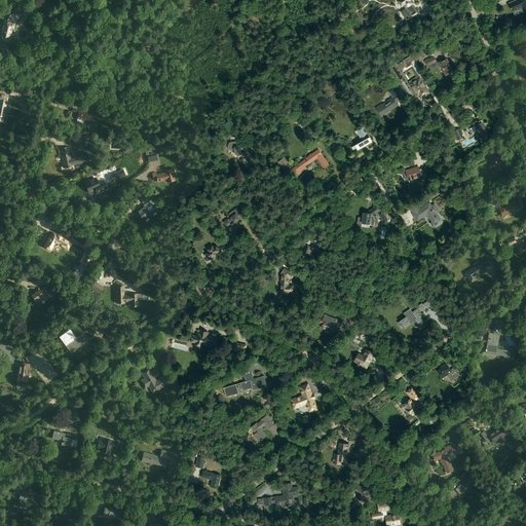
[(399,0),(399,1),(402,5),(403,4),(406,8),(401,12),(407,20),(408,20),(409,19),(417,12),(414,8),(413,8),(411,5),(412,4),(413,3),(410,0),(399,0)]
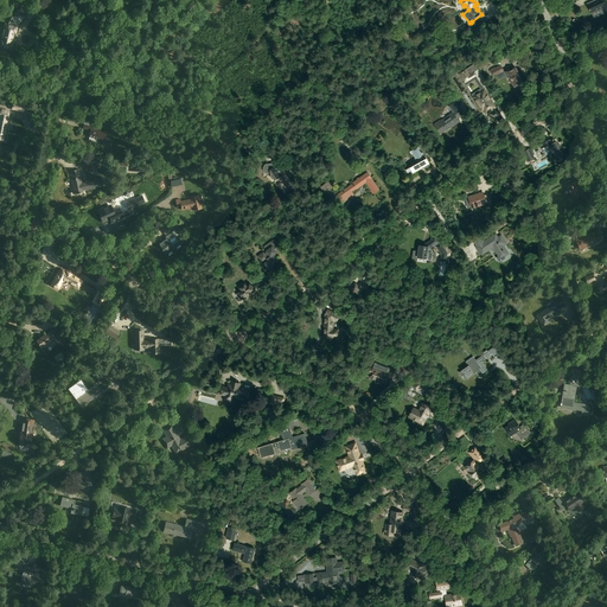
[(606,0),(595,0),(587,4),(590,13),(602,7),(605,13),(606,12),(606,0)]
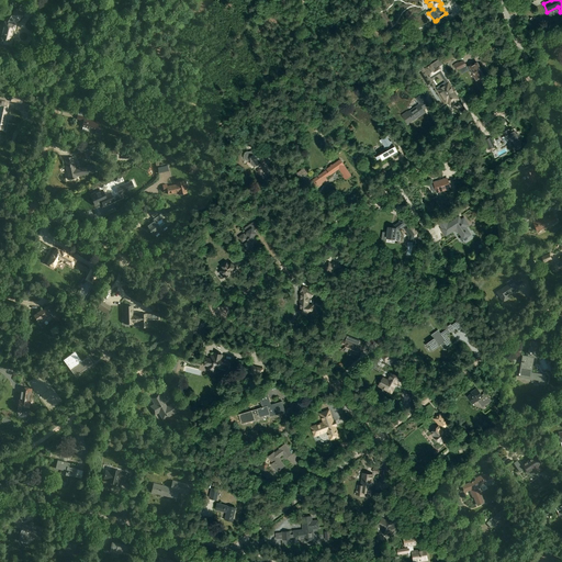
[(6,23),(2,37),(0,38),(0,40),(0,41),(1,42),(0,43),(11,46),(12,41),(10,40),(12,30),(14,31),(15,25),(15,23),(17,22),(18,21),(22,15),(17,10),(11,15),(14,19),(13,20),(12,22),(12,24),(6,23)]
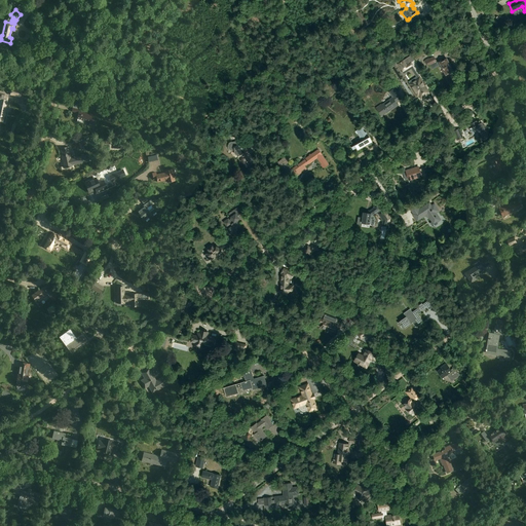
[(425,64),(426,63),(428,66),(429,66),(437,62),(434,57),(428,59),(428,58),(424,60),(425,61),(423,61),(425,64)]
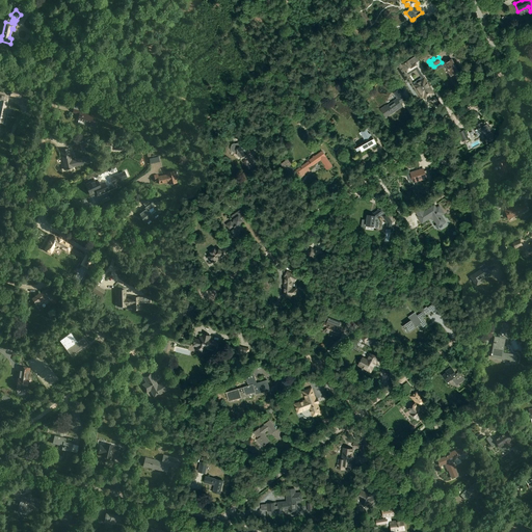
[(444,67),(446,65),(451,76),(458,72),(452,59),(448,61),(448,60),(442,63),(444,67)]
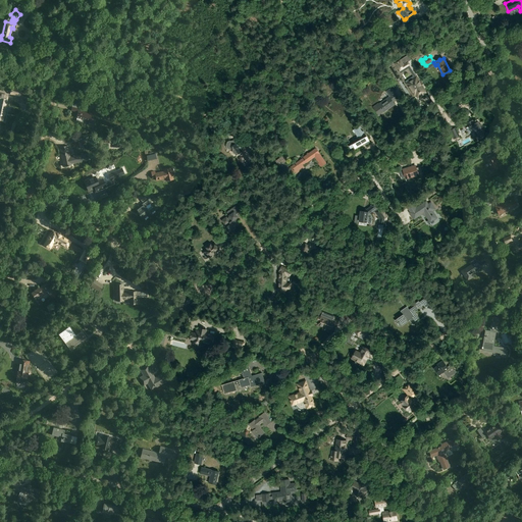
[(395,63),(400,70),(410,64),(408,61),(404,64),(401,59),(395,63)]
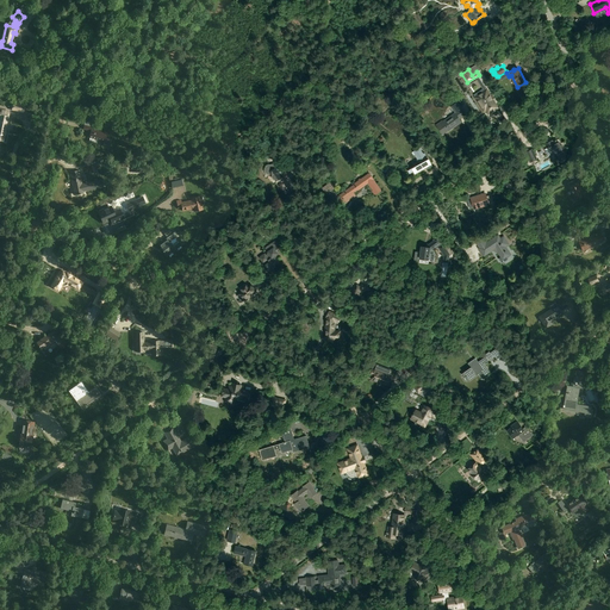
[(498,107),(493,99),(490,94),(487,89),(475,97),(481,107),(483,106),(489,114),(498,107)]
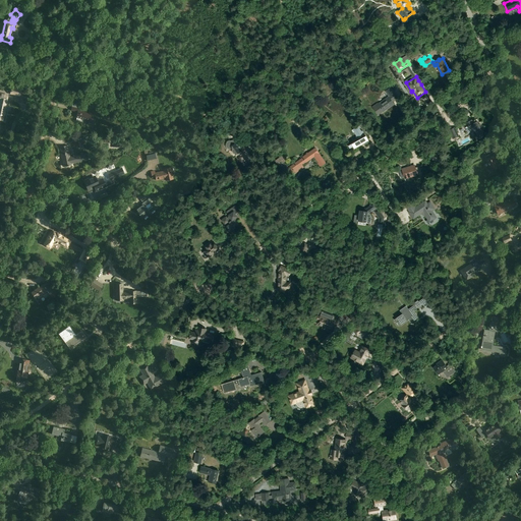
[(378,103),(372,107),(375,111),(381,107),(384,111),(394,104),(392,101),(397,97),(395,93),(391,87),(385,92),(389,97),(379,104),(378,103)]
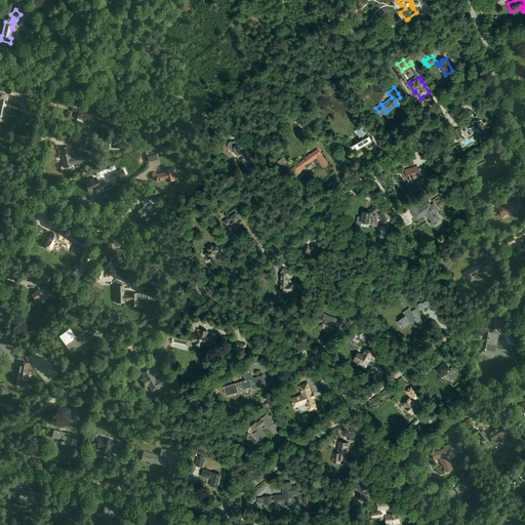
[(22,90),(11,88),(10,94),(21,96),(22,90)]
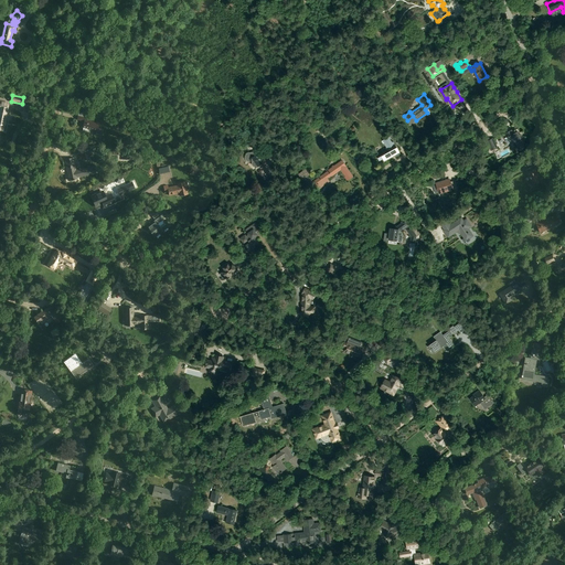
[(89,132),(91,129),(97,131),(96,134),(102,136),(104,129),(98,128),(99,123),(88,119),(88,118),(78,116),(77,119),(85,121),(83,127),(84,127),(83,130),(89,132)]
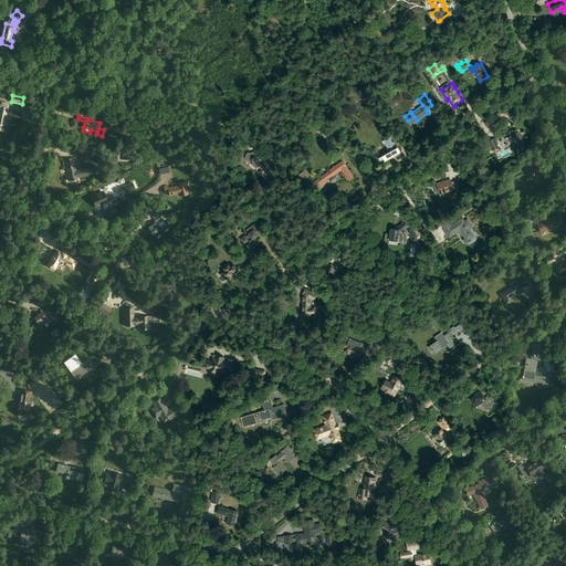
[(513,130),(506,134),(512,144),(515,143),(516,145),(517,147),(520,150),(525,148),(523,144),(525,144),(522,138),(523,138),(521,134),(520,135),(517,132),(514,134),(513,130)]
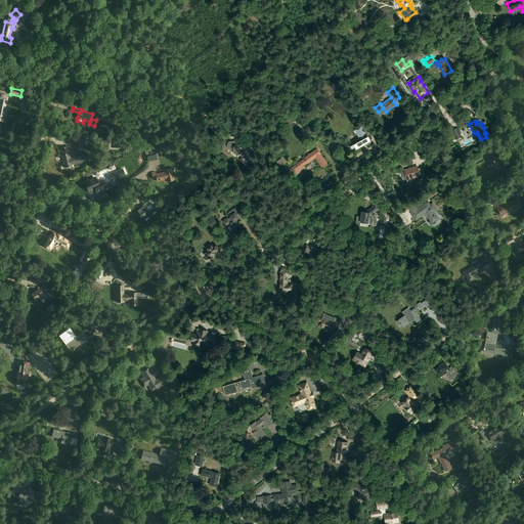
[(350,146),(352,149),(355,147),(357,149),(366,144),(367,145),(372,143),(367,137),(365,134),(361,126),(355,130),(360,140),(350,146)]
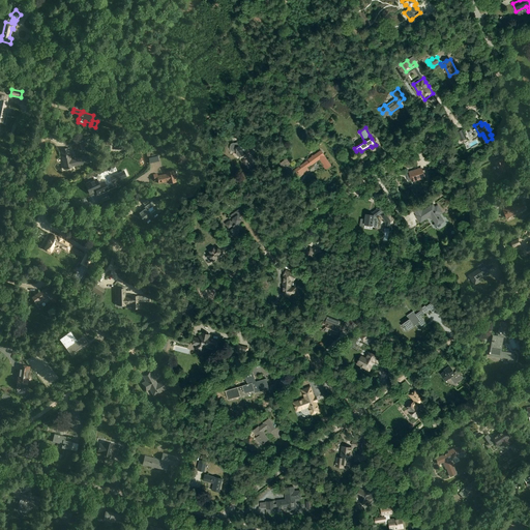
[(463,129),(457,133),(461,141),(467,138),(463,129)]
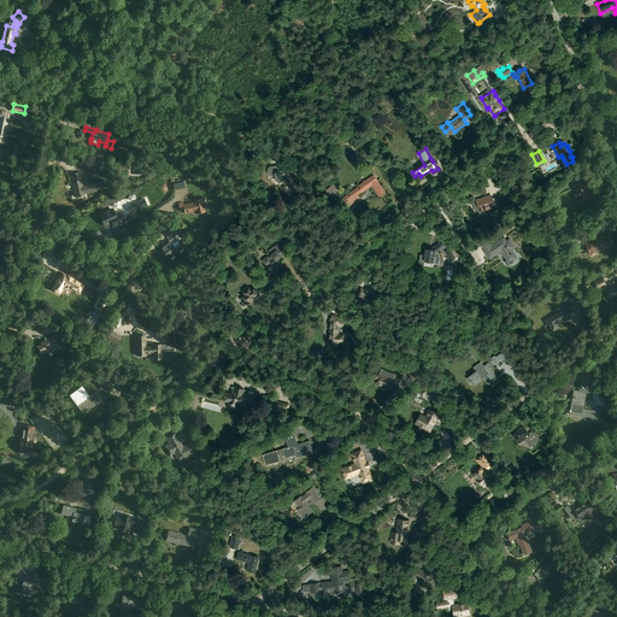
[(276,165),(271,168),(270,168),(269,169),(268,170),(268,171),(268,172),(268,174),(269,175),(270,176),(271,176),(272,176),(275,176),(275,177),(275,181),(276,181),(278,182),(280,183),(286,178),(285,177),(291,172),(286,166),(283,169),(285,170),(283,171),(281,168),(280,166),(278,165),(276,165)]
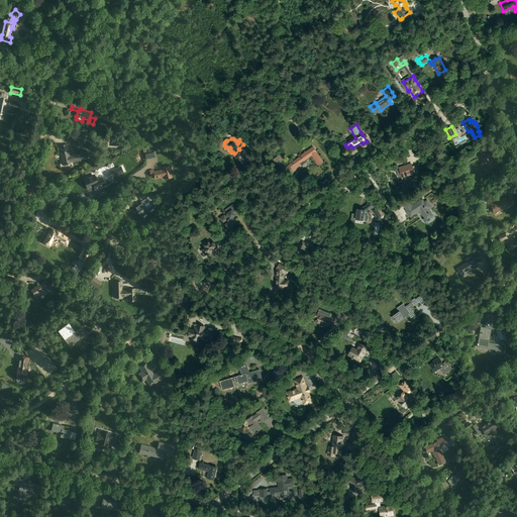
[(86,152),(70,157),(67,144),(60,146),(64,165),(71,164),(71,163),(87,159),(86,152)]
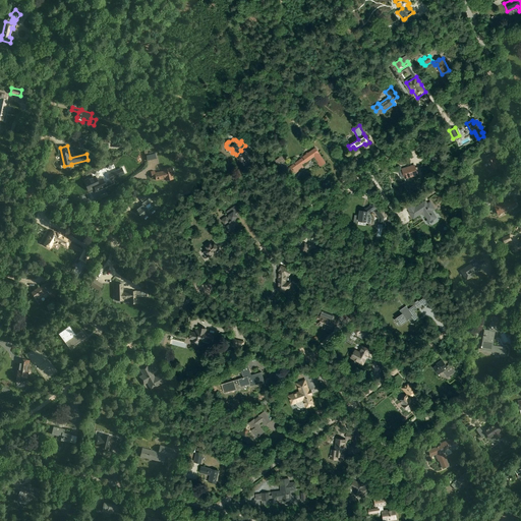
[(302,158),(294,164),(288,167),(294,175),(303,167),(302,165),(305,162),(306,162),(314,157),(320,163),(319,163),(321,167),(326,163),(319,154),(319,153),(315,149),(308,154),(308,153),(306,154),(307,155),(303,158),(302,158)]
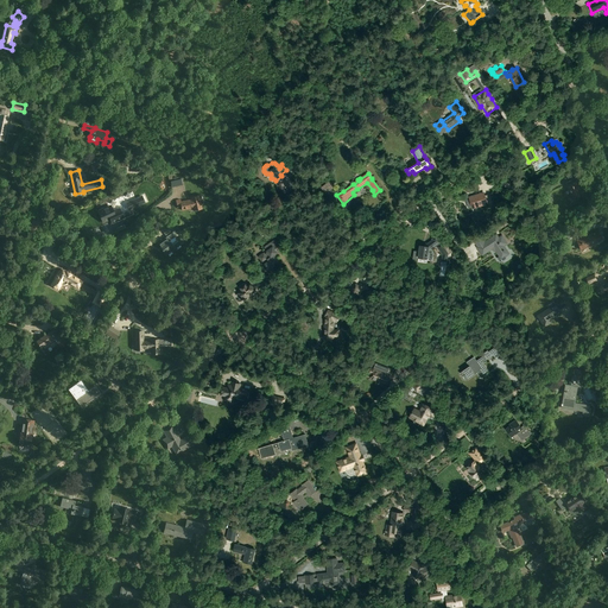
[(179,191),(188,189),(185,181),(178,183),(179,191)]
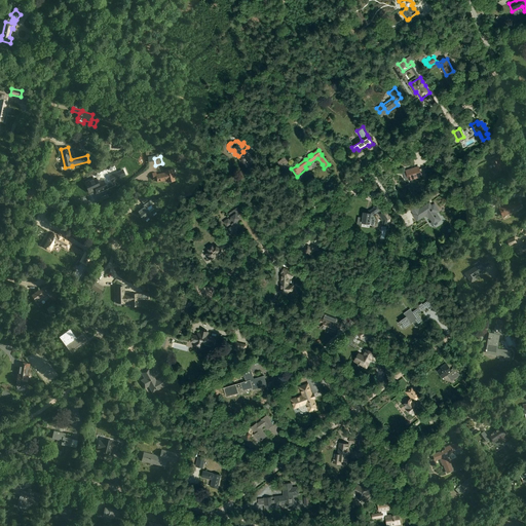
[(503,166),(500,159),(499,156),(490,160),(492,164),(493,164),(495,171),(503,166)]
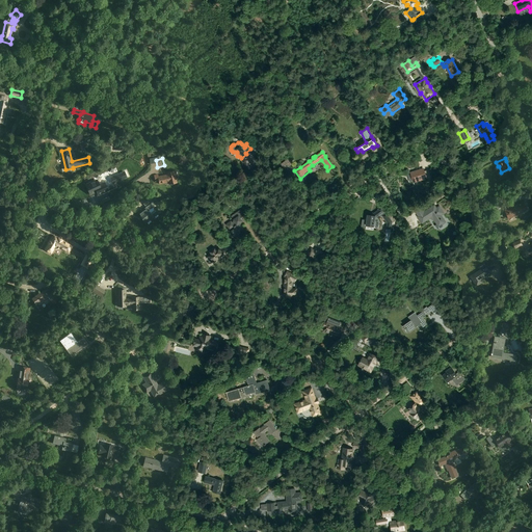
[(292,164),(288,159),(281,164),(285,169),(292,164)]
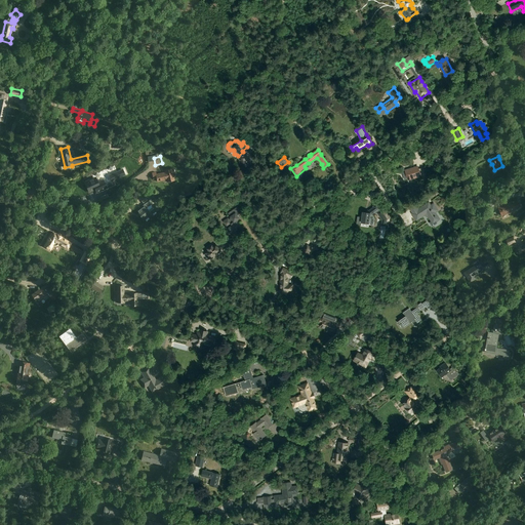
[(415,170),(414,167),(405,170),(408,179),(426,174),(423,168),(418,169),(415,170)]
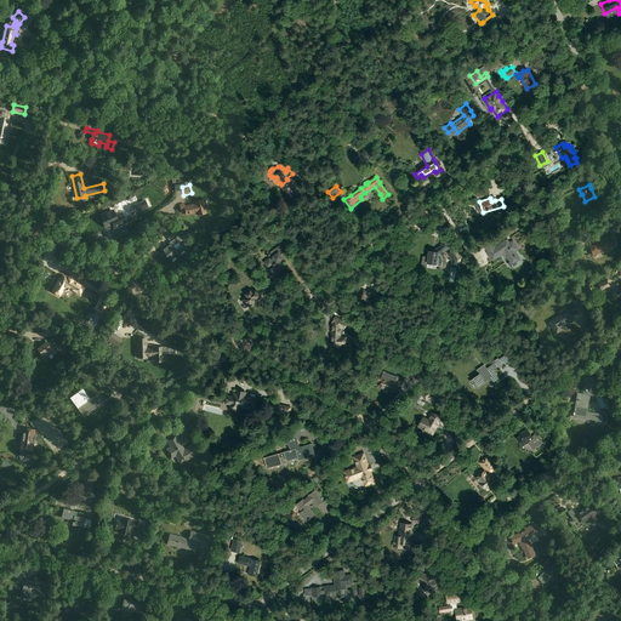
[(146,200),(131,206),(132,210),(131,211),(134,214),(149,206),(146,200)]
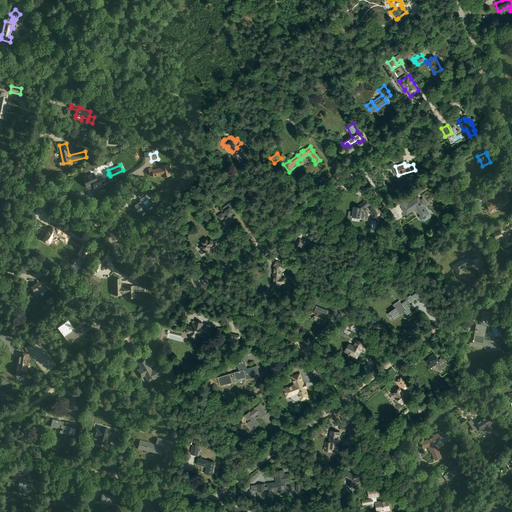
[(152,168),(149,169),(150,175),(153,174),(153,177),(162,175),(163,178),(170,176),(168,165),(161,166),(161,168),(152,170),(152,168)]
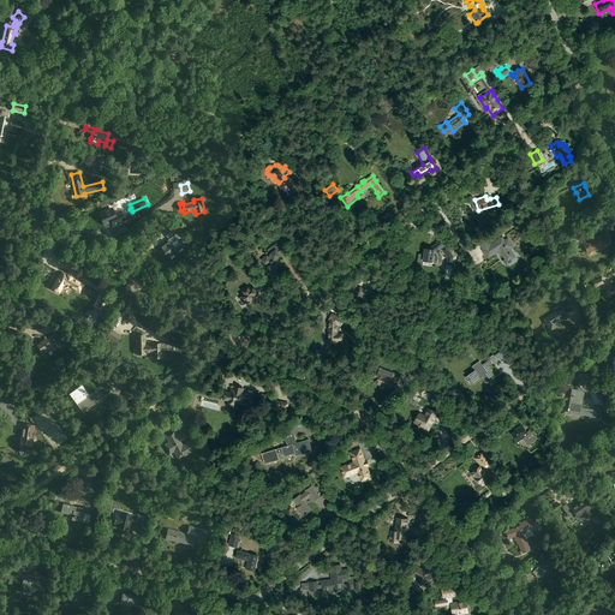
[(100,214),(105,224),(103,224),(105,226),(112,222),(113,226),(125,221),(121,212),(114,214),(112,208),(100,214)]
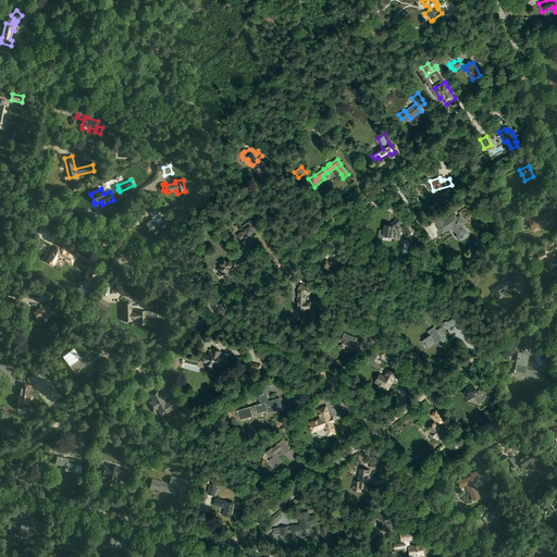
[(551,220),(549,220),(552,219),(551,214),(548,214),(547,212),(529,221),(532,229),(540,225),(540,226),(546,223),(546,222),(551,220)]
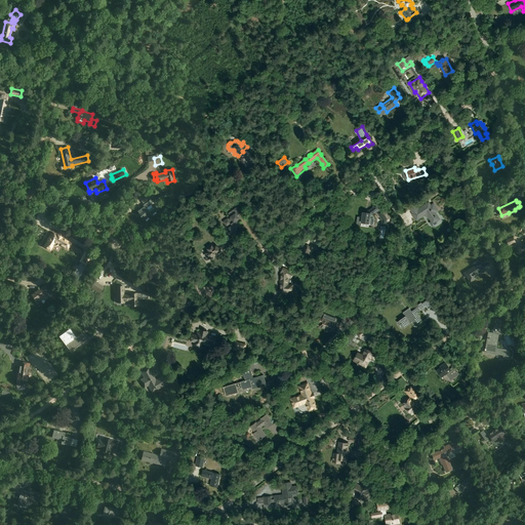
[(157,211),(149,201),(136,210),(140,215),(140,216),(144,220),(149,217),(152,215),(152,214),(157,211)]
